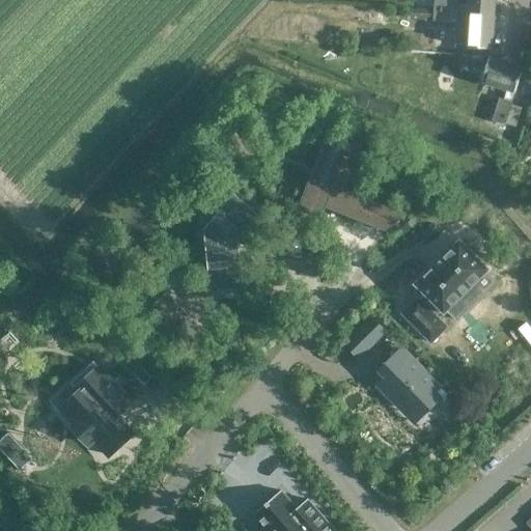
[(434,0),(434,8),(442,9),(494,12),(495,0),(468,0),(468,4),(457,4),(457,0),(434,0)]
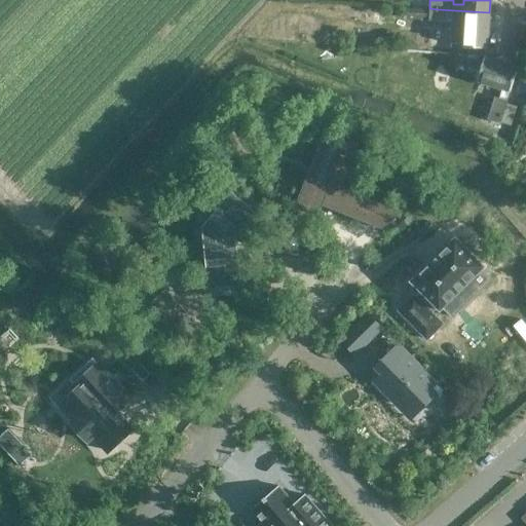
[(404,7),(403,19),(421,20),(422,8),(404,7)]
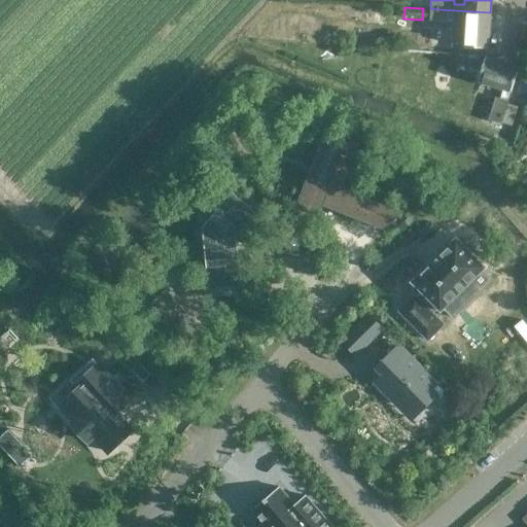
[(430,8),(429,21),(437,22),(453,23),(451,43),(462,43),(461,46),(488,48),(490,12),(438,9),(430,8)]
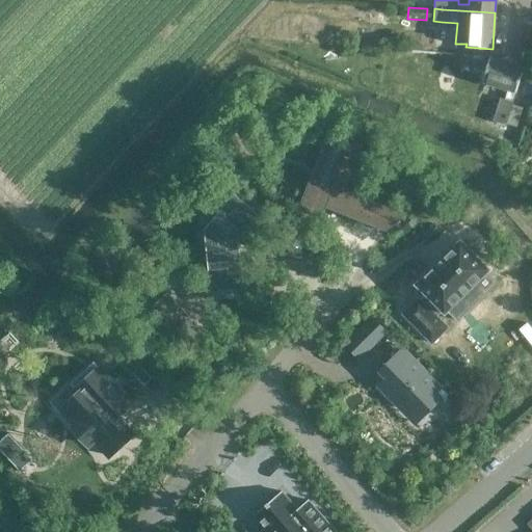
[(489,56),(482,81),(508,89),(505,100),(501,99),(494,121),(505,125),(515,91),(516,92),(524,67),(489,56)]
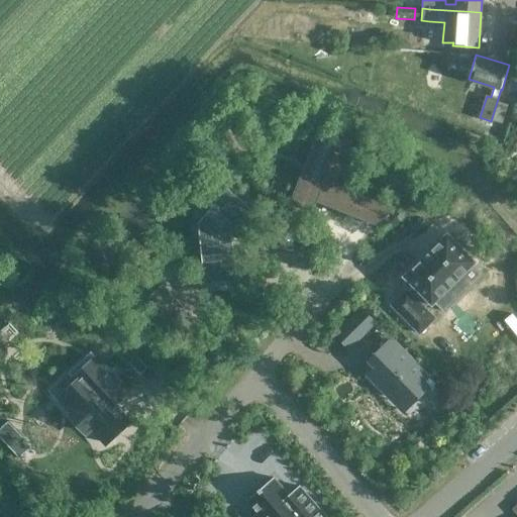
[(318,129),(290,202),(313,211),(316,203),(356,218),(366,196),(334,184),(350,142),(318,129)]
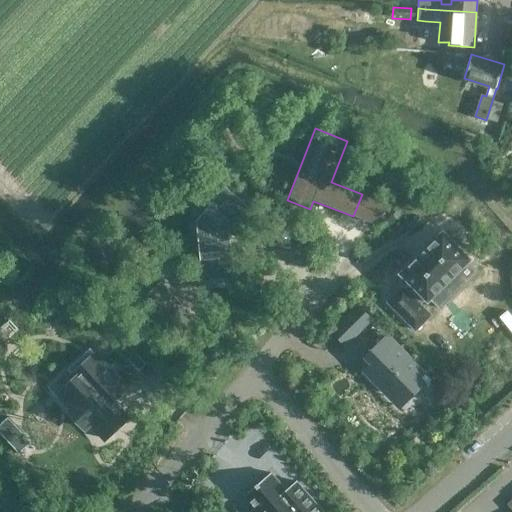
[(217,170),(192,200),(204,210),(196,220),(202,281),(234,278),(229,230),(249,206),(242,199),(225,185),(229,180),(217,170)]
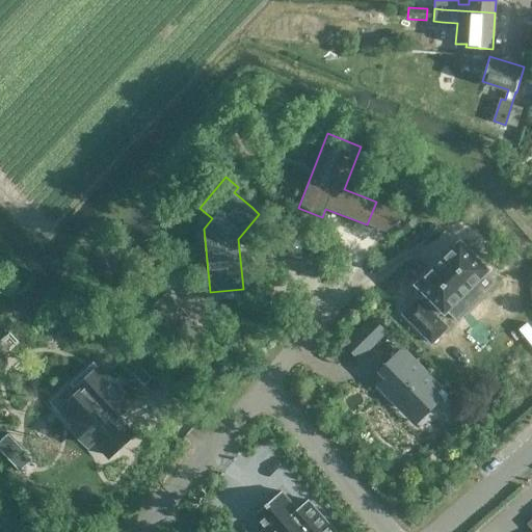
[(406,213),(389,206),(379,230),(386,232),(406,213)]
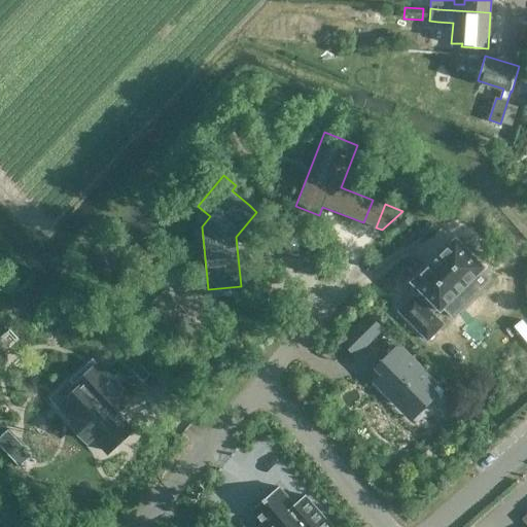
[(414,295),(398,311),(427,340),(444,324),(440,320),(431,313),(437,307),(441,310),(443,307),(453,317),(479,291),(469,282),(485,267),(484,266),(483,266),(481,264),(485,259),(471,245),(467,250),(457,240),(458,239),(456,238),(412,281),(422,291),(417,297),(414,295)]
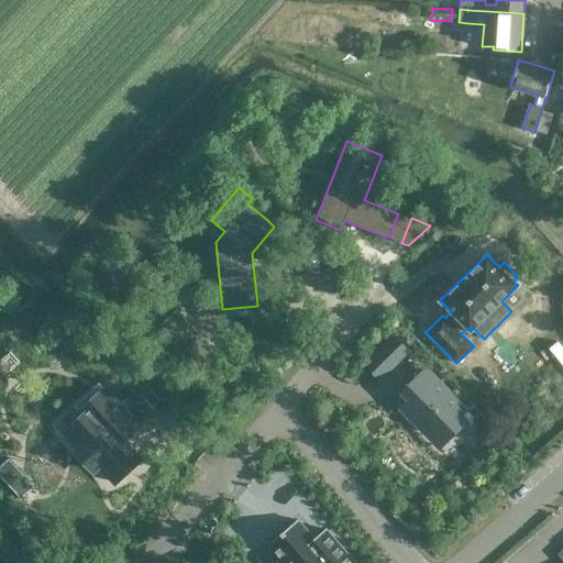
[(394,338),(375,356),(388,370),(407,351),(394,338)]
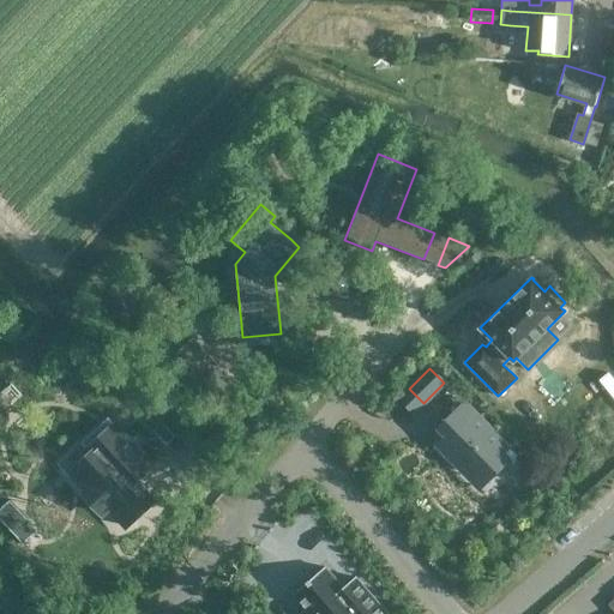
[(447,437),(438,446),(457,467),(458,465),(462,462),(475,475),(481,469),(488,477),(500,465),(511,476),(524,463),(507,447),(464,403),(440,428),(447,437)]
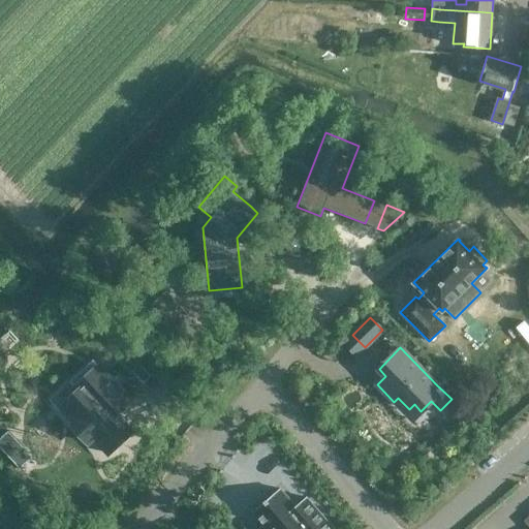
[(76,391),(63,403),(79,421),(72,426),(86,440),(92,435),(107,453),(131,430),(116,413),(130,400),(92,359),(68,380),(76,391)]
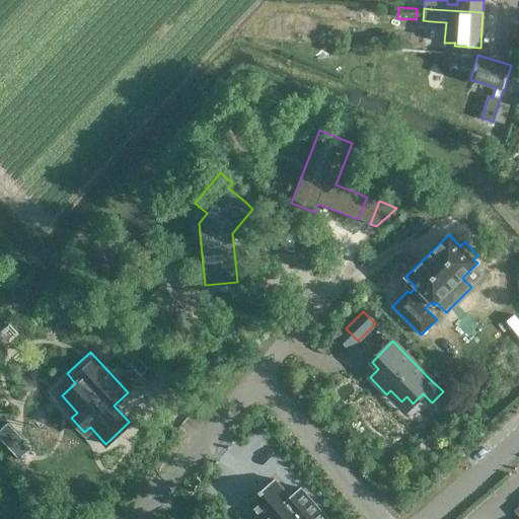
[(7,423),(0,429),(0,439),(18,460),(31,448),(7,423)]
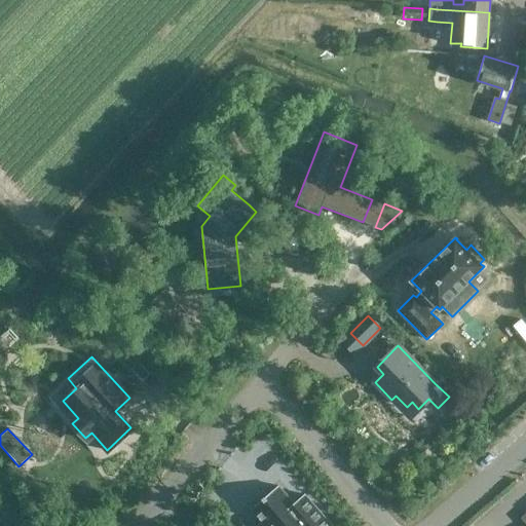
[(277,486),(251,509),(262,522),(257,525),(331,525),(304,494),(303,495),(295,501),(294,503),(277,486)]
